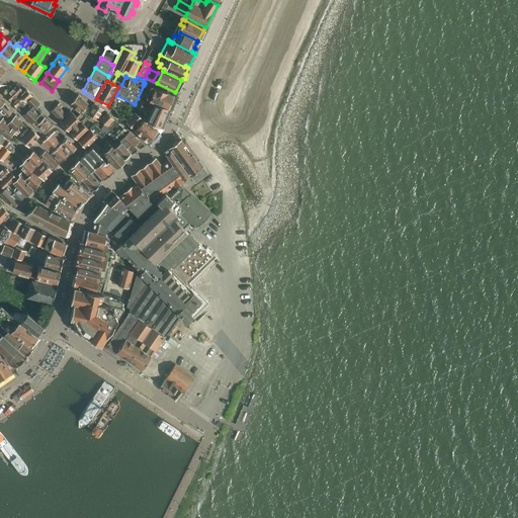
[(17,84),(5,95),(12,102),(23,91),(17,84)]
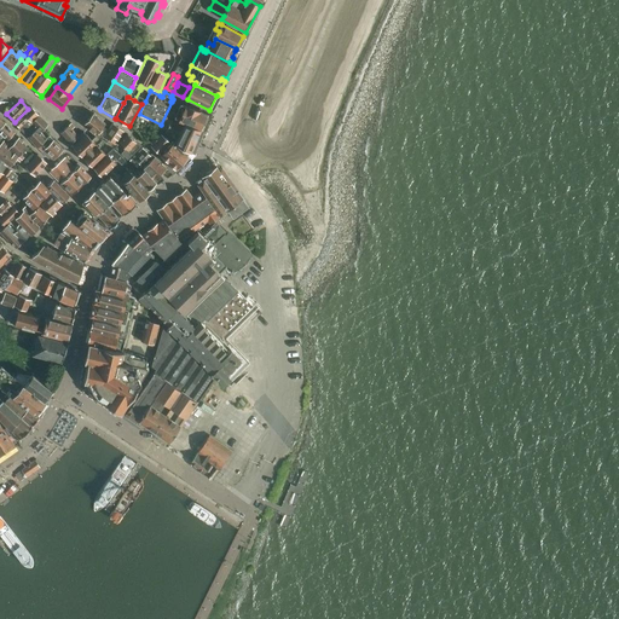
[(171,109),(168,115),(186,123),(202,131),(208,115),(195,109),(186,105),(183,114),(171,109)]
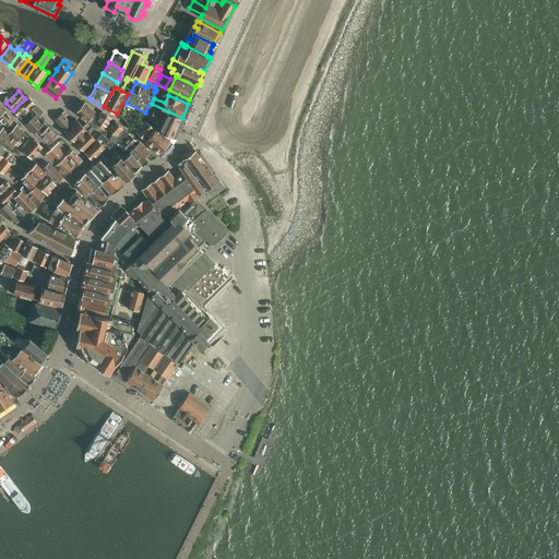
[(25,98),(13,110),(18,116),(26,108),(28,110),(34,106),(36,104),(28,96),(25,98)]
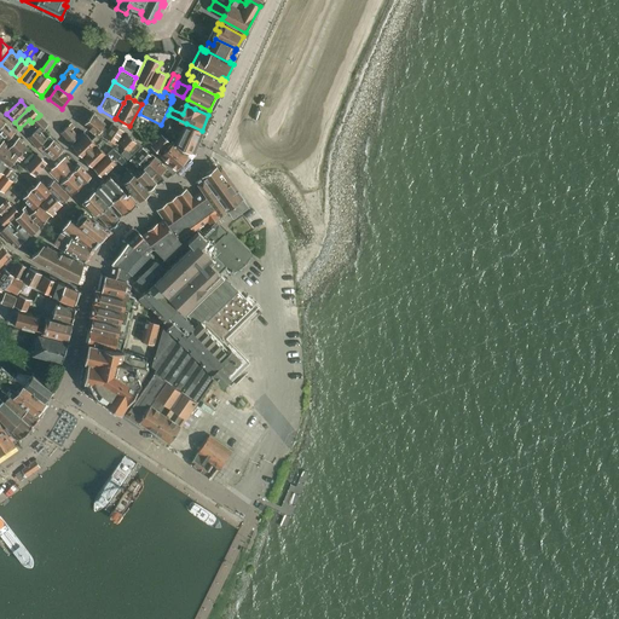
[(94,114),(85,125),(88,128),(97,136),(99,137),(102,139),(104,136),(108,129),(104,126),(106,123),(94,114)]
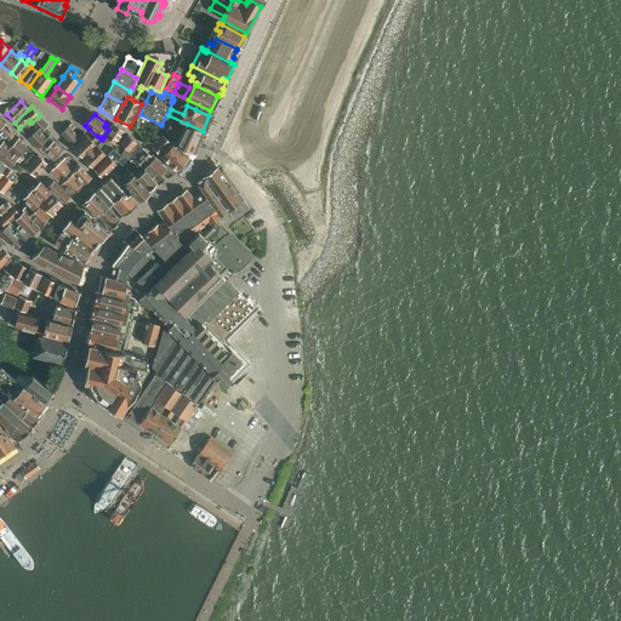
[(20,129),(24,134),(28,131),(32,135),(38,129),(41,132),(46,127),(49,125),(40,115),(38,118),(32,123),(29,120),(20,129)]
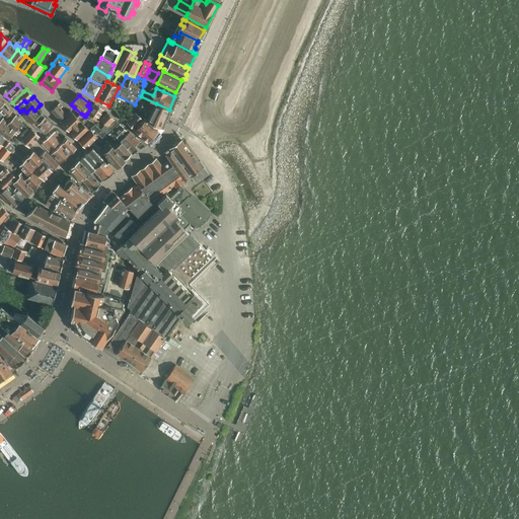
[(141,96),(139,101),(140,101),(143,103),(139,112),(150,117),(156,103),(141,96)]
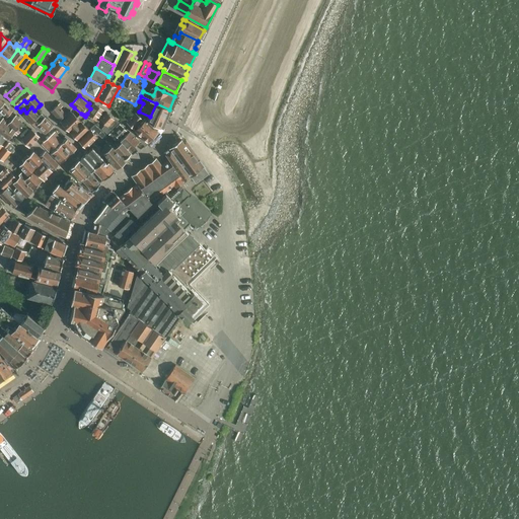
[(4,103),(0,107),(0,112),(3,115),(6,118),(12,112),(4,103)]
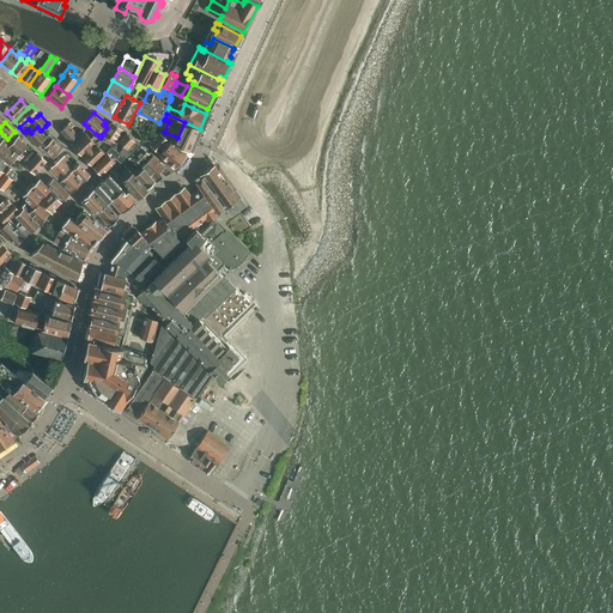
[(71,122),(60,132),(70,143),(78,134),(72,128),(74,126),(71,122)]
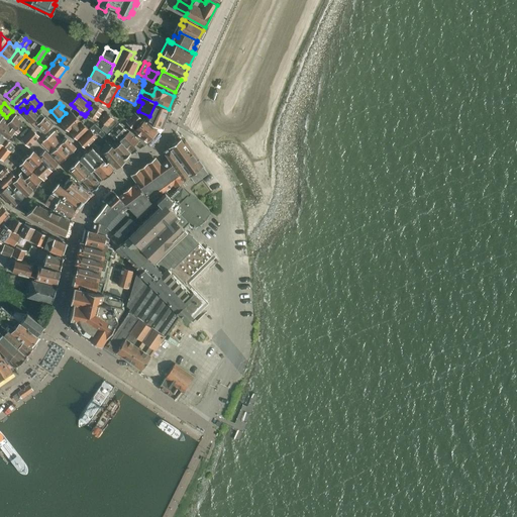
[(87,113),(87,114),(96,120),(104,109),(94,103),(87,113)]
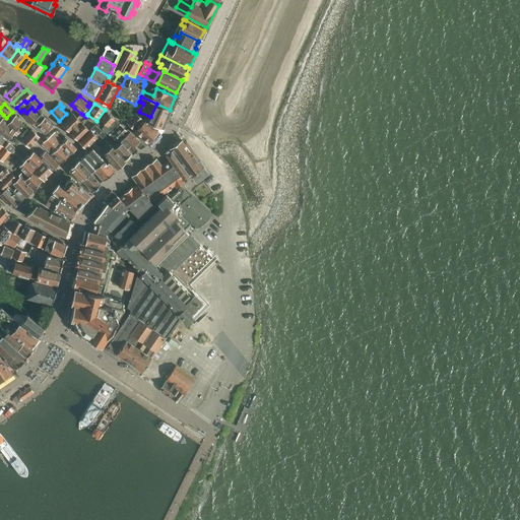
[(150,117),(148,121),(157,130),(157,128),(161,129),(170,110),(156,104),(150,117)]
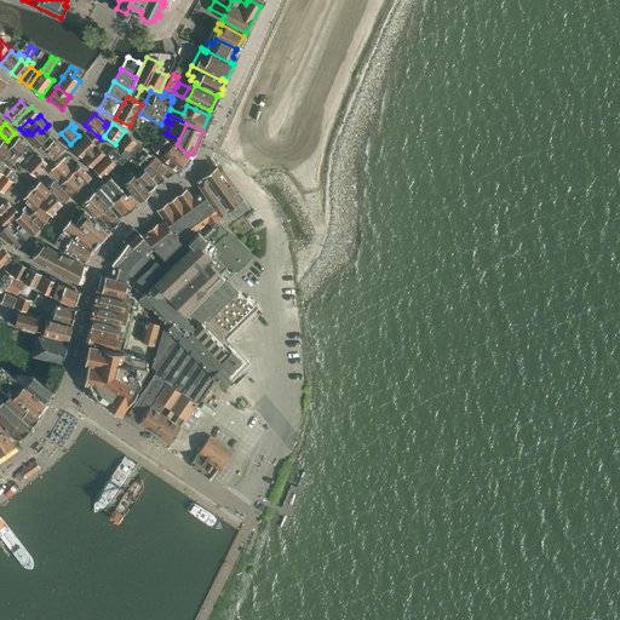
[(32,135),(28,137),(39,148),(47,139),(41,132),(38,128),(32,135)]
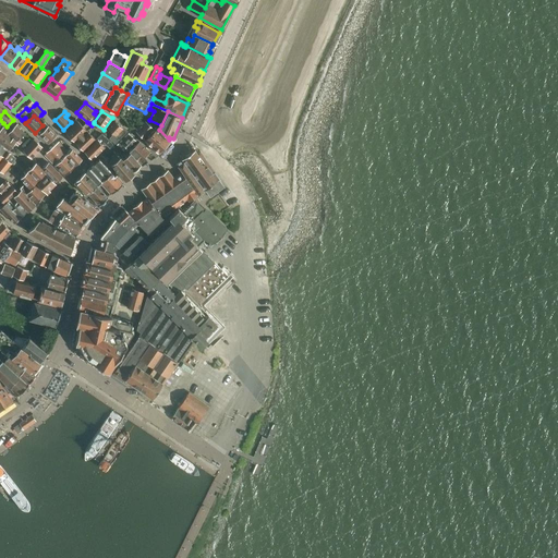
[(116,121),(108,129),(113,134),(109,138),(116,144),(120,141),(128,132),(123,129),(116,121)]
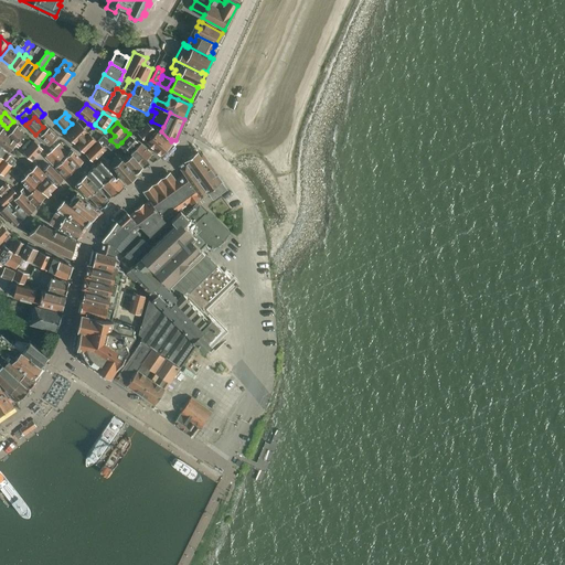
[(144,124),(138,130),(139,132),(138,134),(147,141),(157,130),(148,123),(145,126),(144,124)]
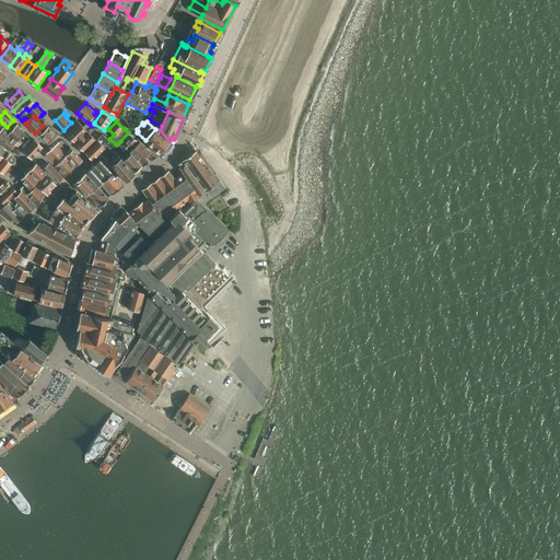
[(43,126),(35,133),(38,138),(41,136),(49,144),(58,136),(49,127),(48,127),(45,123),(43,126)]
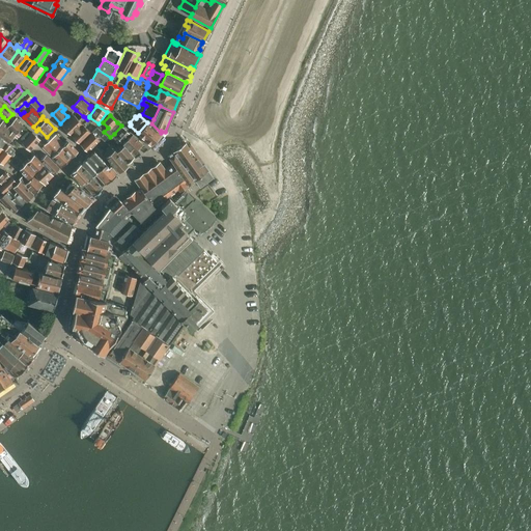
[(79,120),(75,116),(68,121),(63,127),(68,132),(72,135),(87,120),(87,119),(85,117),(83,116),(79,120)]
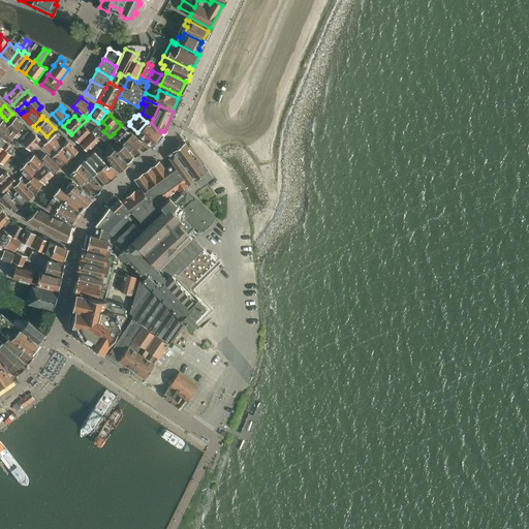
[(17,118),(8,127),(9,128),(17,134),(19,132),(23,126),(19,122),(21,121),(17,118)]
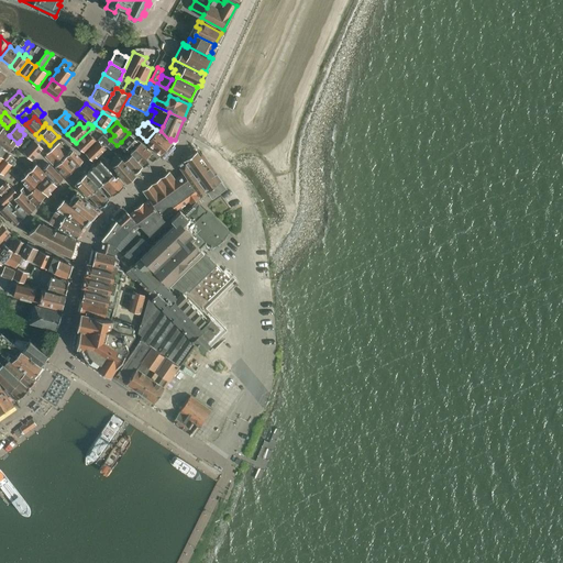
[(1,131),(0,132),(0,143),(2,145),(9,138),(10,136),(9,135),(6,133),(8,131),(4,128),(1,131)]
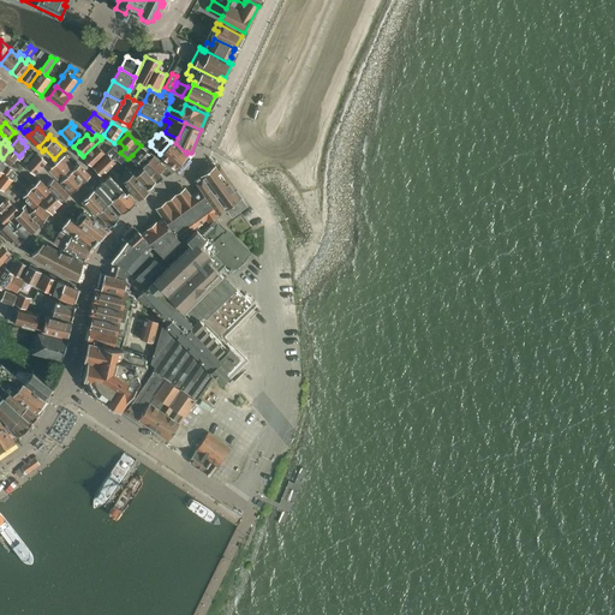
[(101,139),(83,156),(93,167),(106,154),(101,149),(107,144),(101,139)]
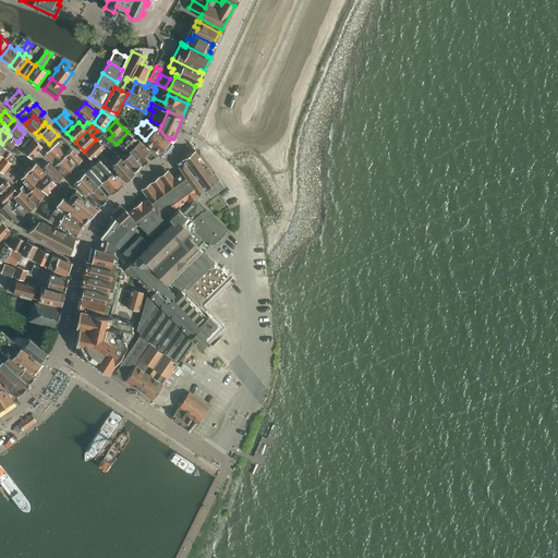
[(157,129),(145,140),(155,149),(159,154),(171,142),(169,140),(159,130),(157,129)]
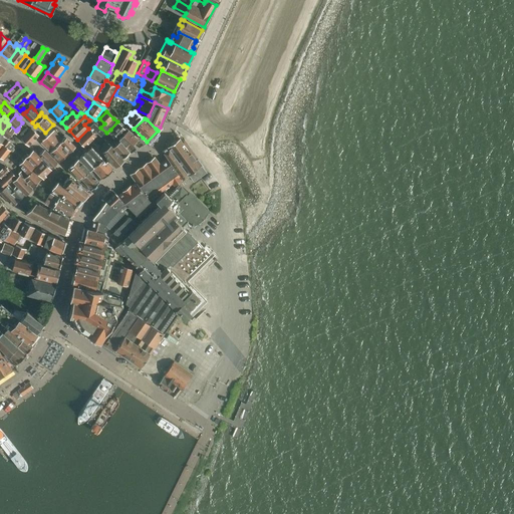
[(118,122),(108,134),(112,139),(113,138),(116,140),(126,131),(118,122)]
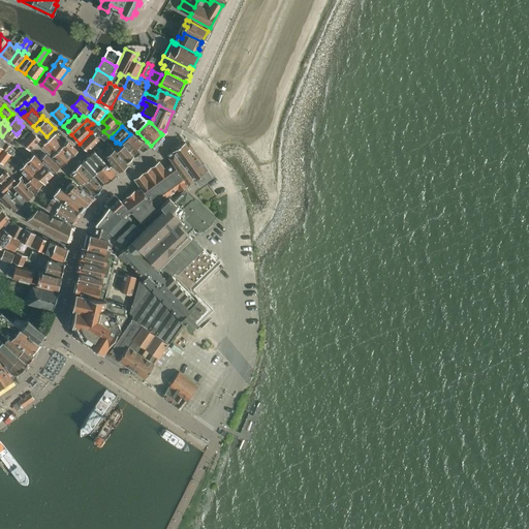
[(92,132),(80,144),(88,152),(95,144),(99,139),(96,136),(98,134),(104,141),(107,136),(97,127),(92,132)]
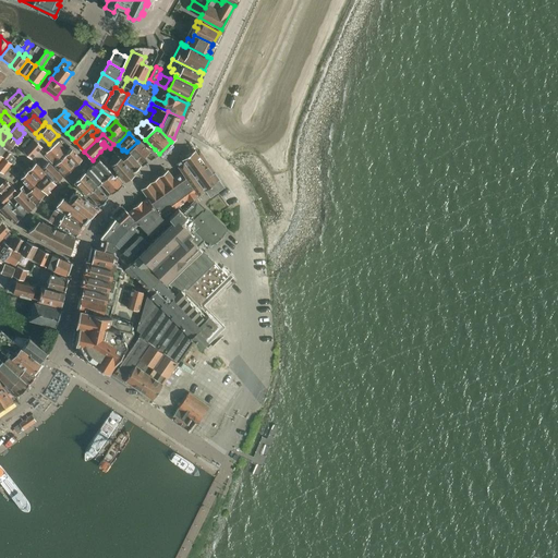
[(9,136),(2,144),(10,150),(15,144),(19,146),(20,144),(17,142),(10,135),(9,136)]
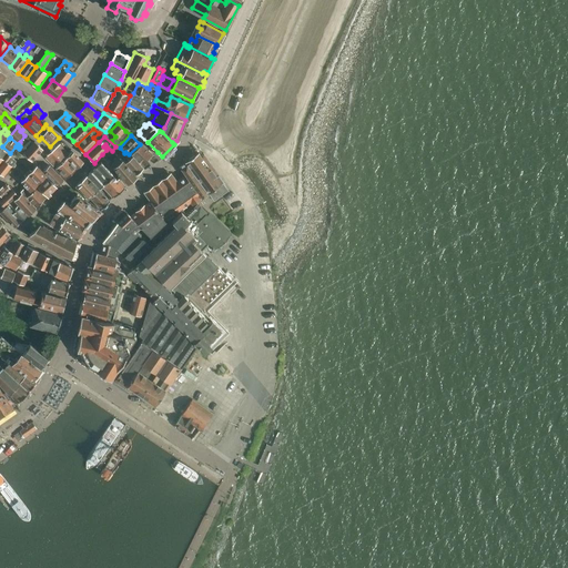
[(30,140),(22,149),(26,152),(24,154),(32,162),(43,150),(36,142),(33,143),(30,140)]
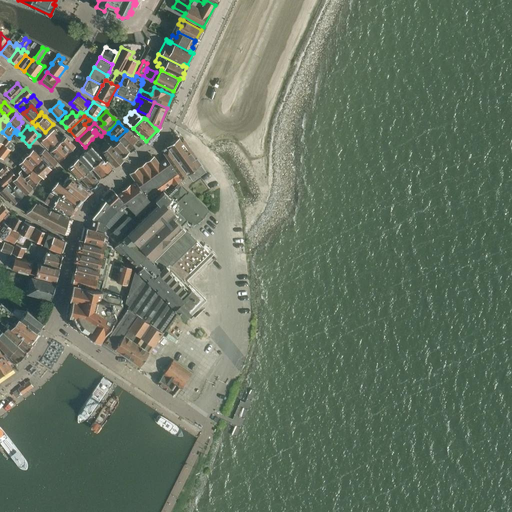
[(54,130),(41,142),(50,152),(61,142),(67,137),(64,135),(61,138),(54,130)]
